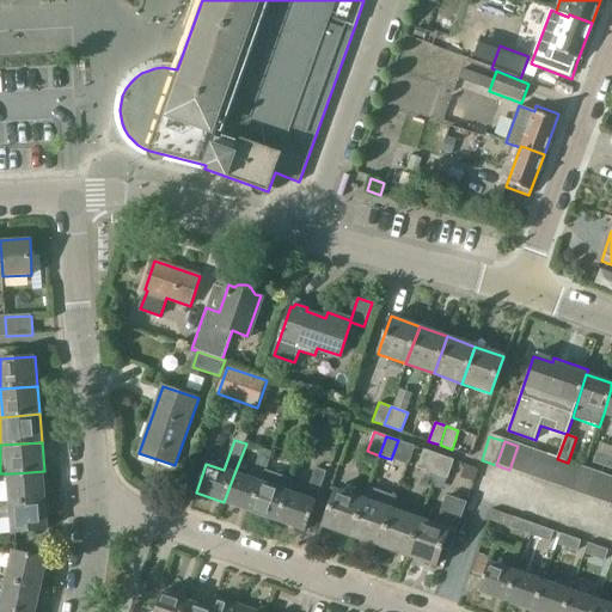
[(522,475),(531,450),(518,446),(509,470),(522,475)]
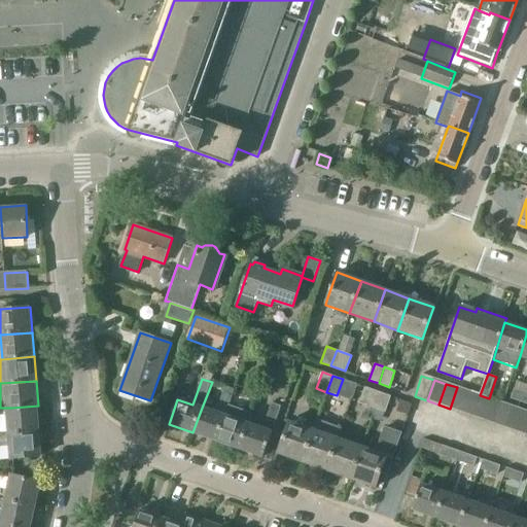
[(236,390),(225,386),(219,405),(227,407),(229,405),(231,406),(236,390)]
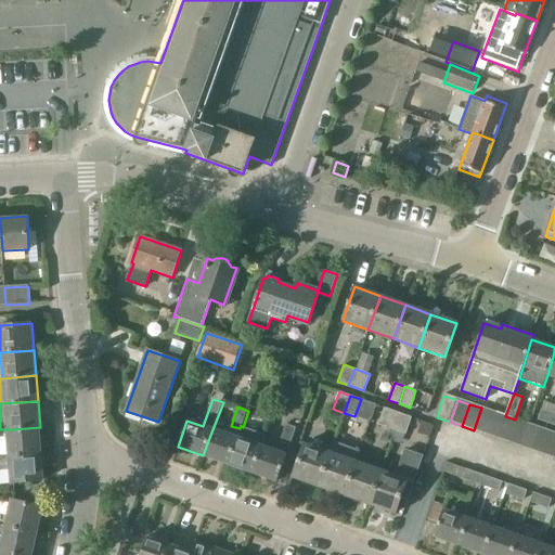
[(385,408),(378,425),(396,430),(401,414),(385,408)]
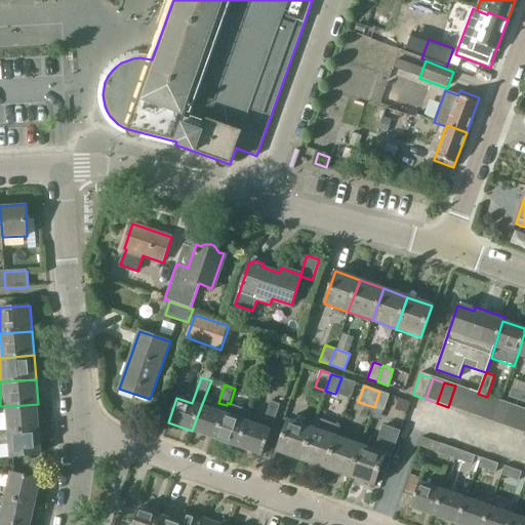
[(459,411),(467,390),(455,386),(448,407),(459,411)]
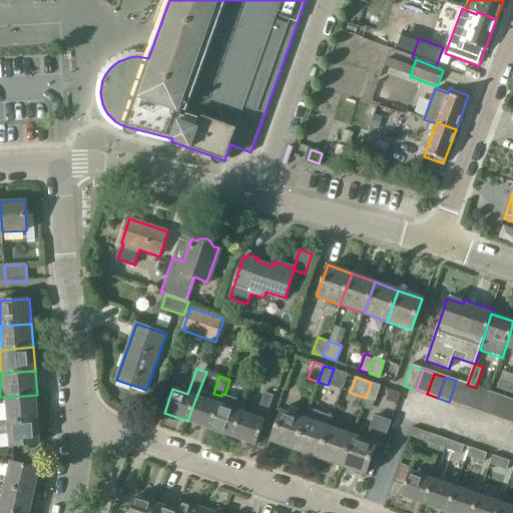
[(512,383),(500,379),(497,388),(512,393),(512,383)]
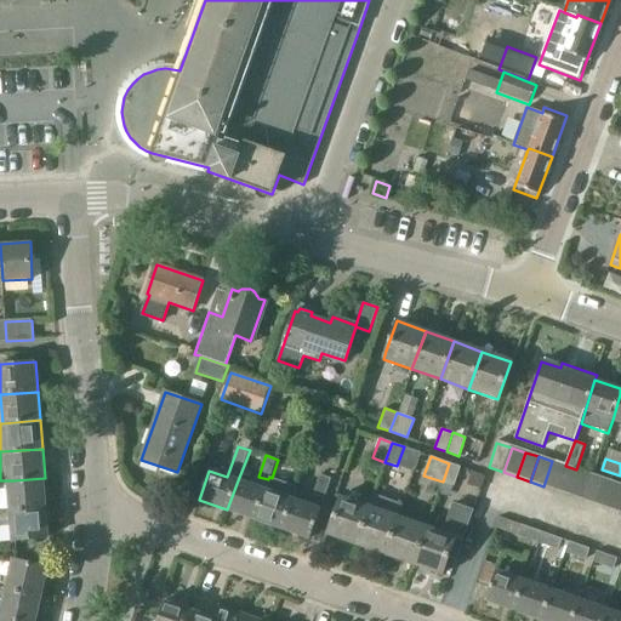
[(565,466),(556,462),(552,461),(543,486),(557,490),(565,466)]
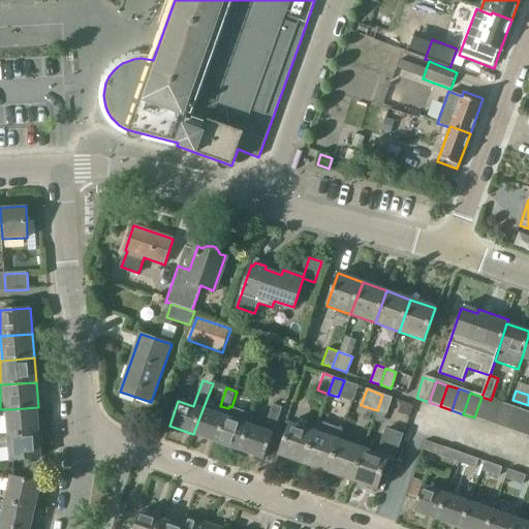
[(382,395),(377,410),(386,414),(393,398),(382,395)]
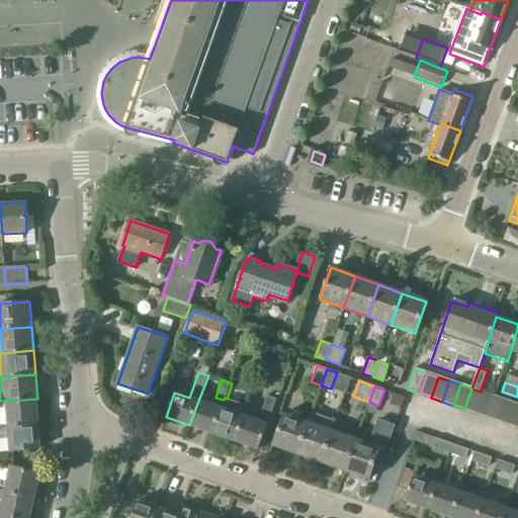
[(483,393),(481,392),(471,389),(464,409),(476,413),(483,393)]
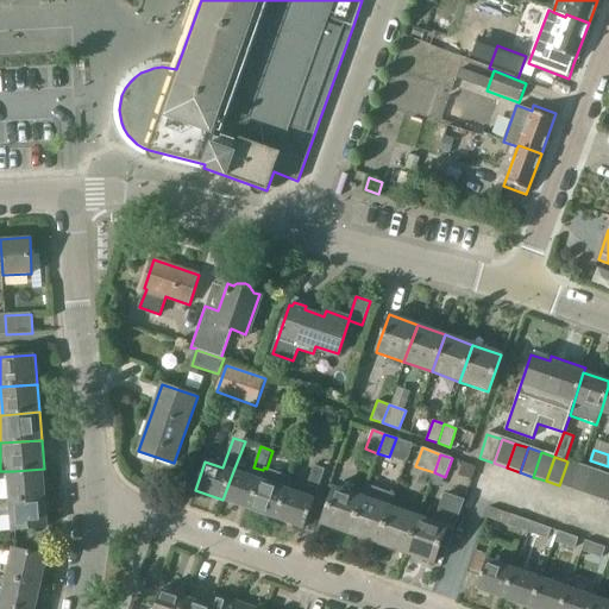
[(572,490),(581,466),(567,462),(559,485),(572,490)]
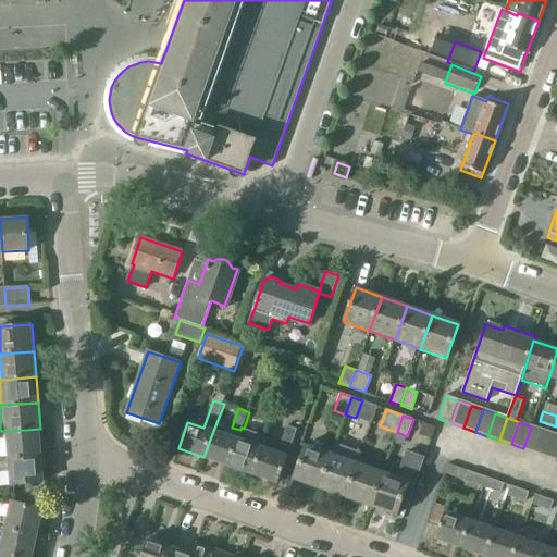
[(287,426),(281,445),(291,448),(297,430),(287,425),(287,426)]
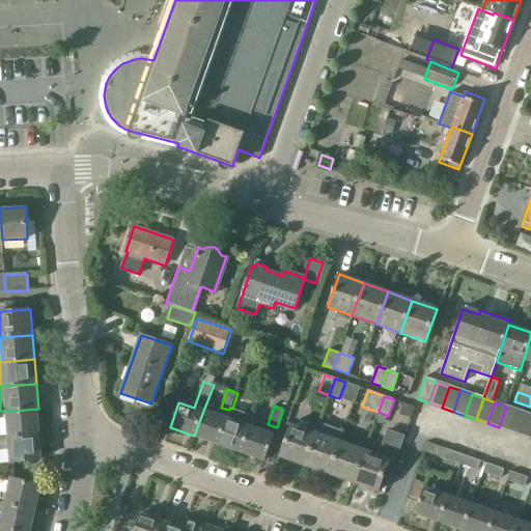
[(510,431),(518,410),(506,407),(499,427),(510,431)]
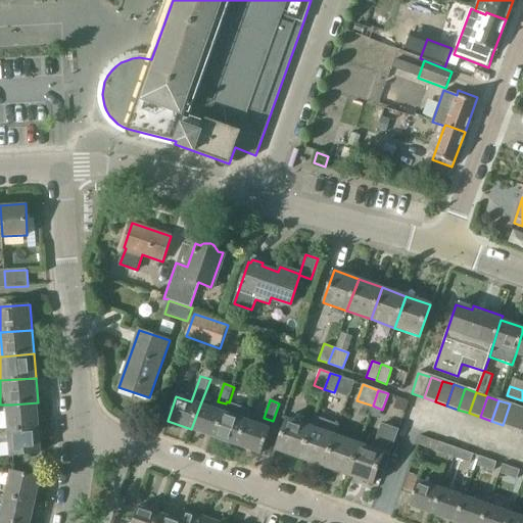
[(223,413),(223,412),(214,437),(236,445),(245,420),(247,421),(250,410),(229,402),(227,401),(226,403),(223,413)]
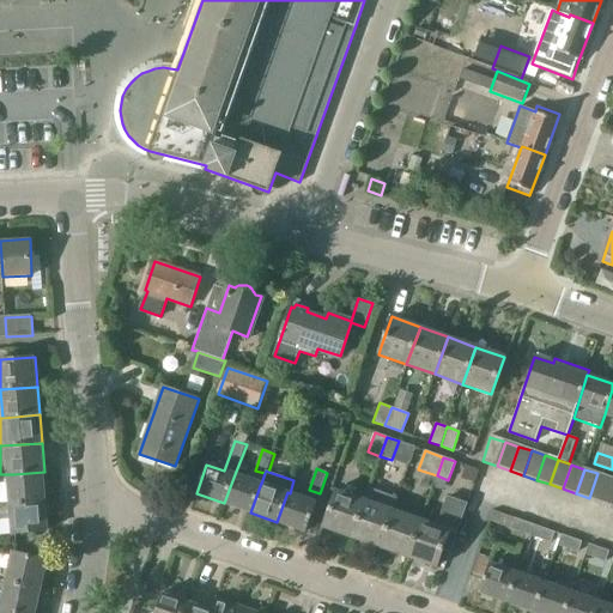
[(13,474),(7,474),(8,475),(11,503),(47,501),(44,472),(13,474)]
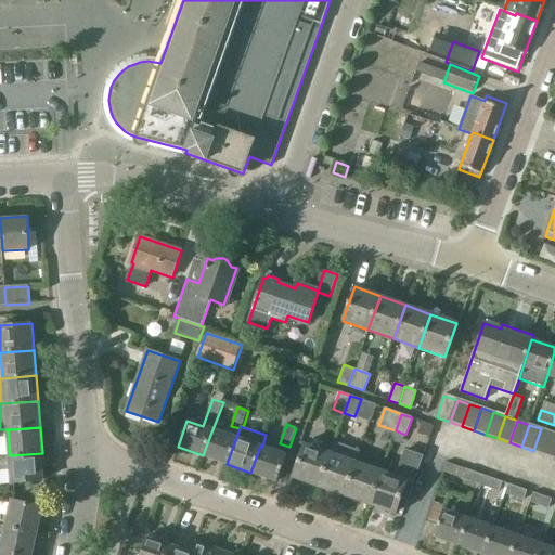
[(545,455),(553,433),(541,428),(533,451),(545,455)]
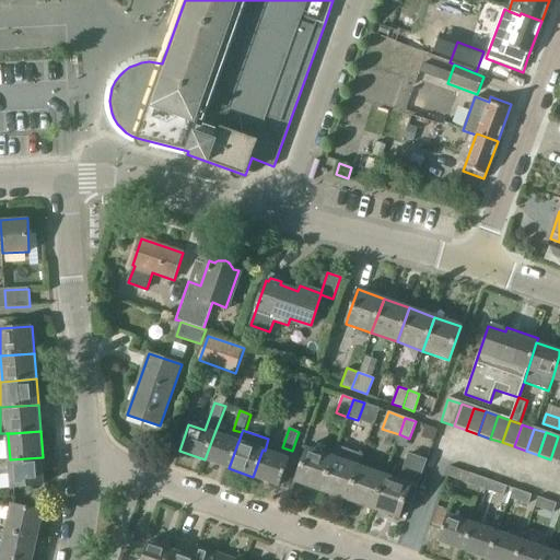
[(238,441),(214,433),(205,459),(229,468),(238,441)]
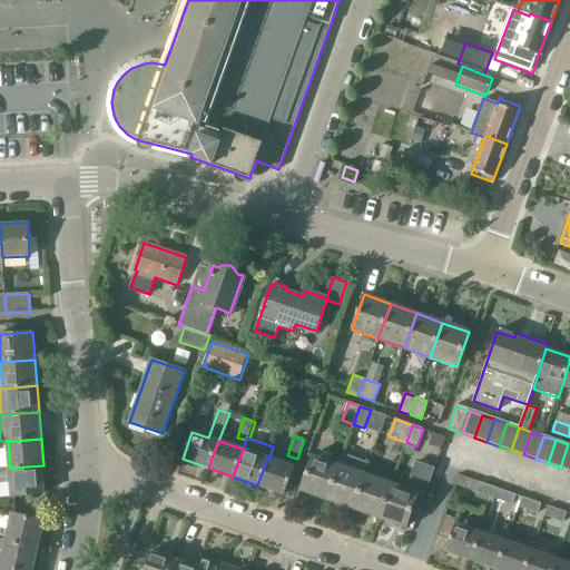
[(560,468),(569,471),(569,444),(568,444),(560,468)]
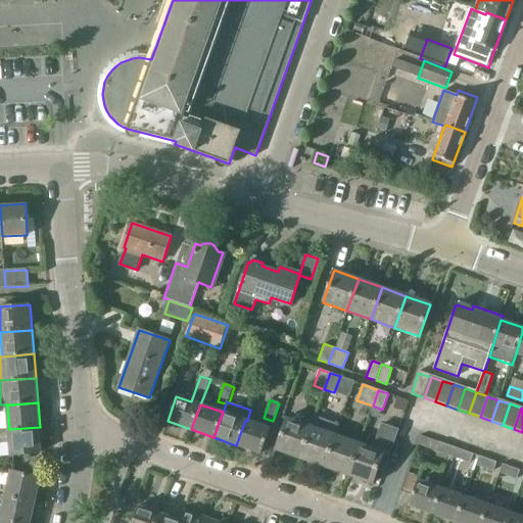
[(312,427),(311,427),(299,458),(324,467),(335,435),(336,436),(340,425),(315,416),(312,427)]
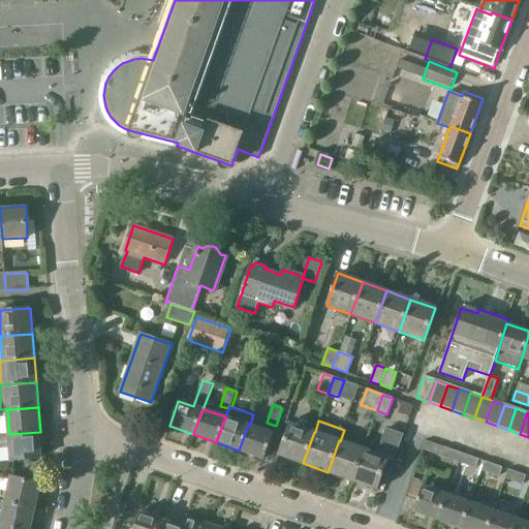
[(303,463),(314,432),(289,423),(278,454),(303,463)]
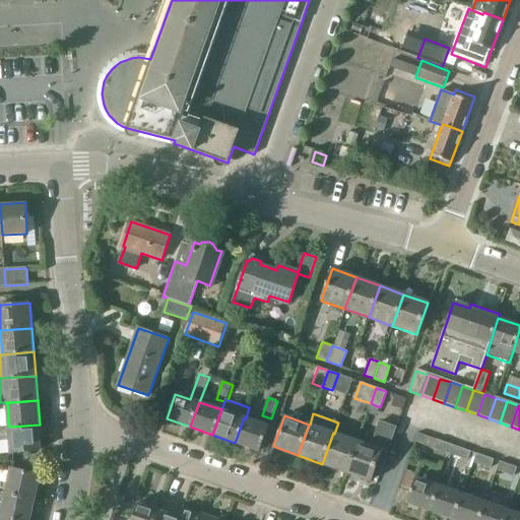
[(246,418),(244,417),(235,443),(258,451),(267,426),(259,423),(246,418)]
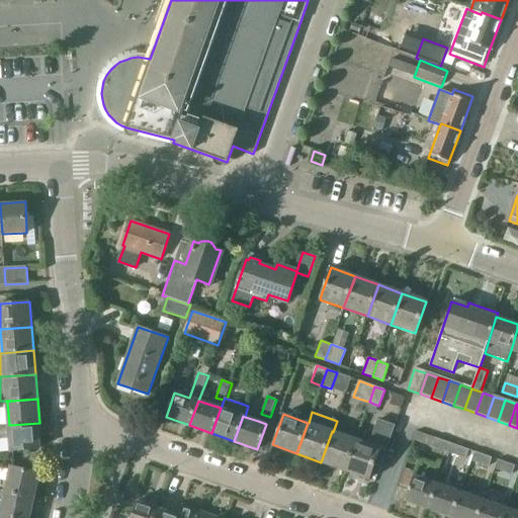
[(355,440),(344,470),(368,480),(378,452),(379,448),(385,451),(394,430),(395,426),(378,420),(377,424),(369,445),(355,440)]
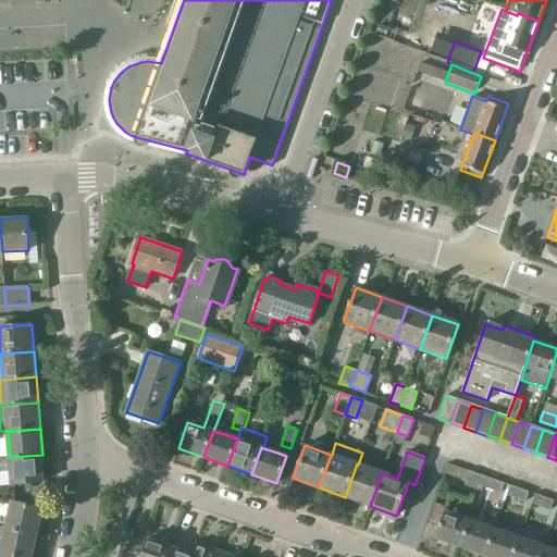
[(0,457),(0,471),(11,471),(12,483),(46,481),(42,455),(10,457),(0,457)]
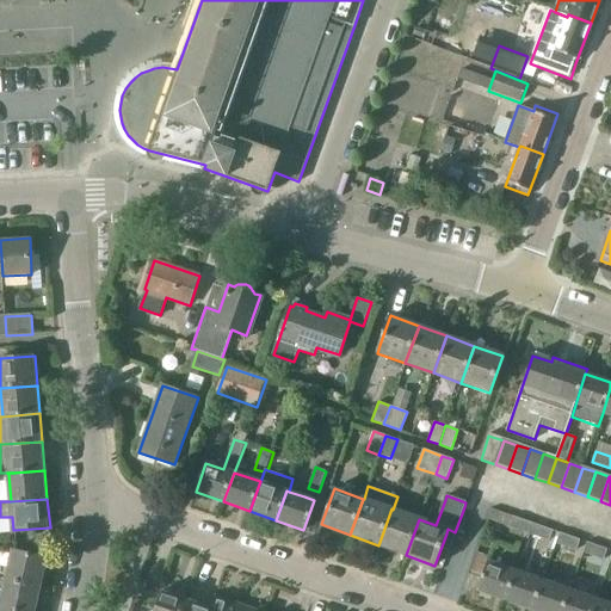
[(419,519),(393,510),(392,508),(378,545),(406,555),(419,519)]
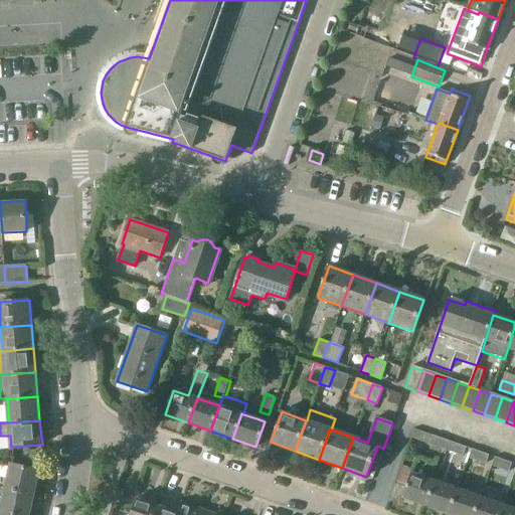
[(433,436),(430,444),(447,450),(450,442),(433,436)]
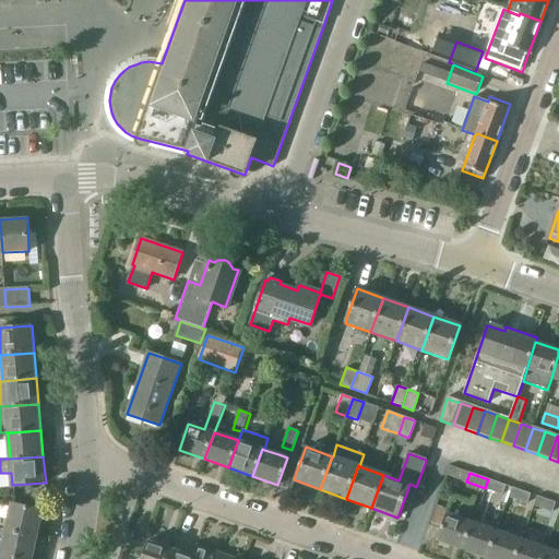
[(485,488),(503,495),(507,486),(488,479),(485,488)]
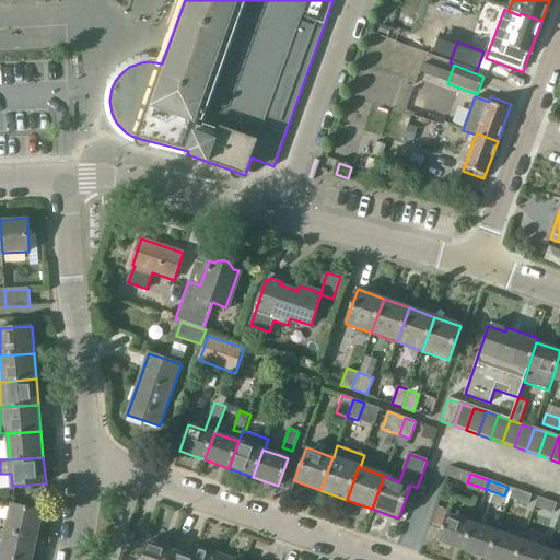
[(513,489),(510,498),(528,504),(532,496),(513,489)]
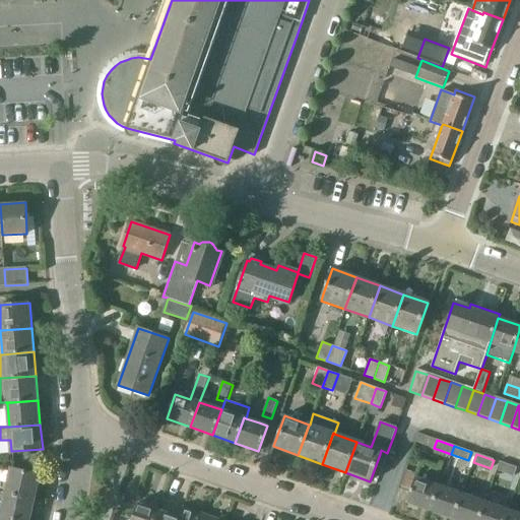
[(500,462),(497,470),(514,476),(517,468),(500,462)]
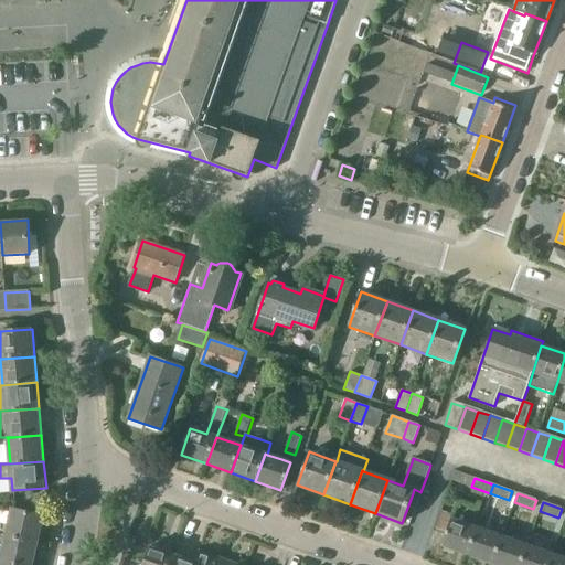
[(6,534),(39,542),(44,515),(11,508),(6,534)]
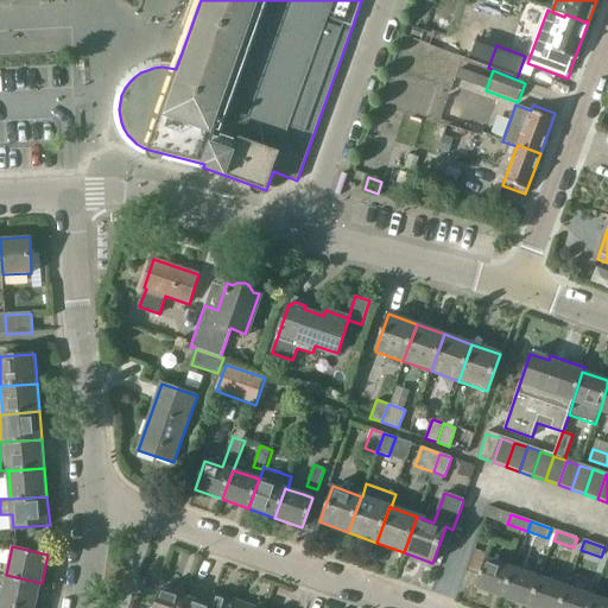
[(486,559),(476,588),(504,597),(513,569),(486,559)]
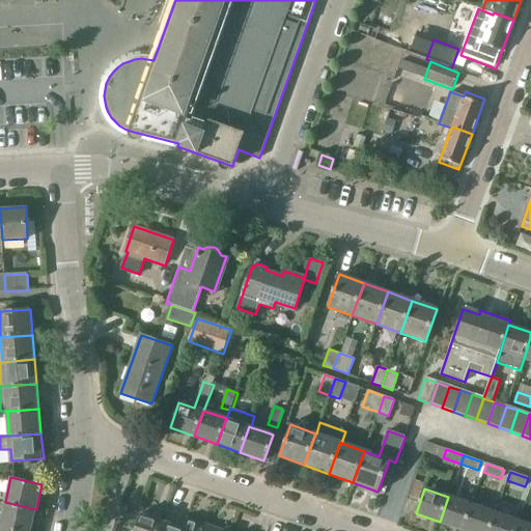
[(448,497),(440,522),(464,530),(472,505),(448,497)]
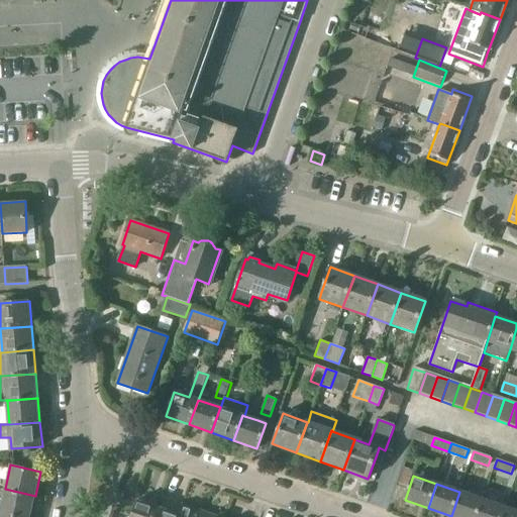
[(30,516),(35,496),(5,489),(0,512),(20,516),(30,516)]
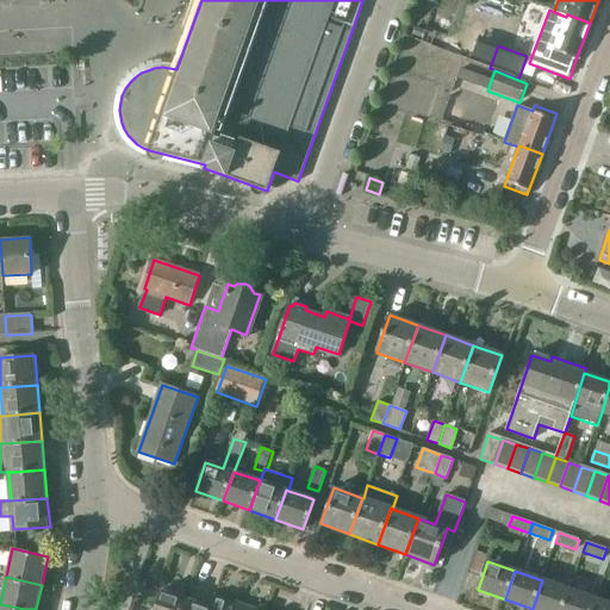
[(542,580),(533,609),(535,609),(561,609),(570,590),(542,580)]
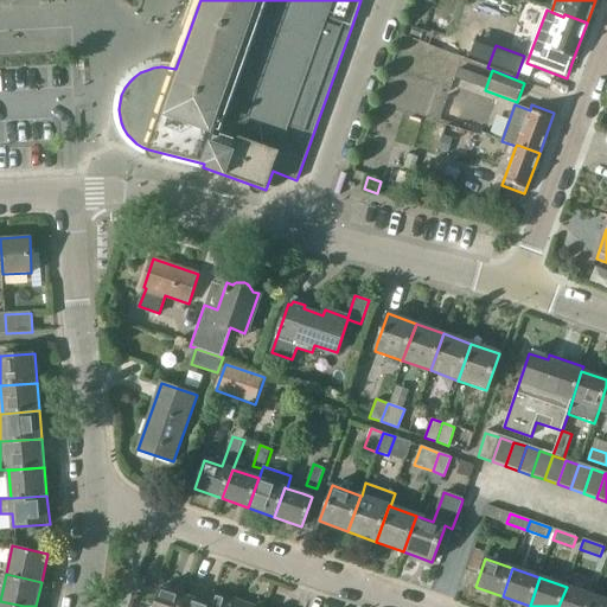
[(567,587),(558,606),(589,606),(593,595),(567,587)]
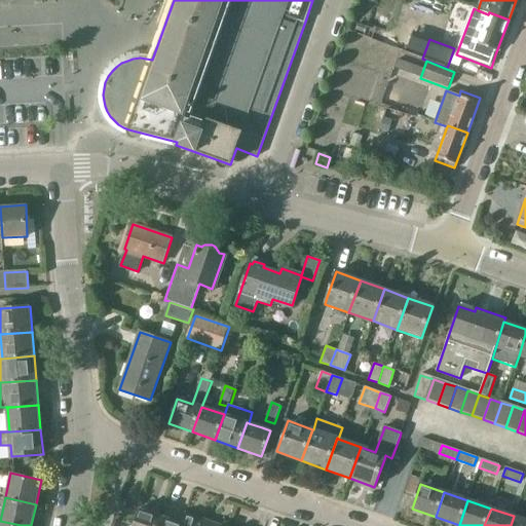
[(117,520),(114,525),(157,525),(161,517),(141,510),(135,525),(117,520)]
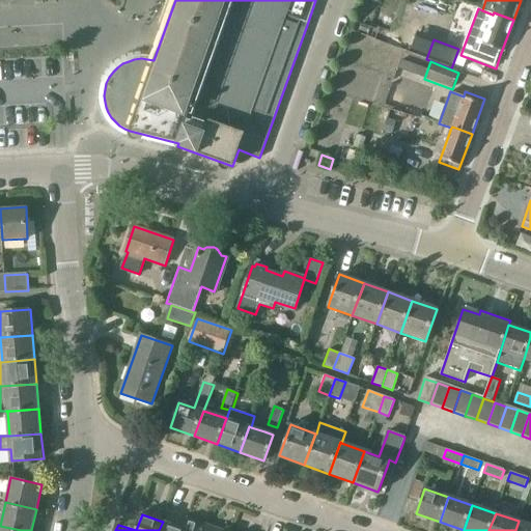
[(184,530),(207,530),(210,527),(188,519),(184,529),(185,530),(184,530)]
